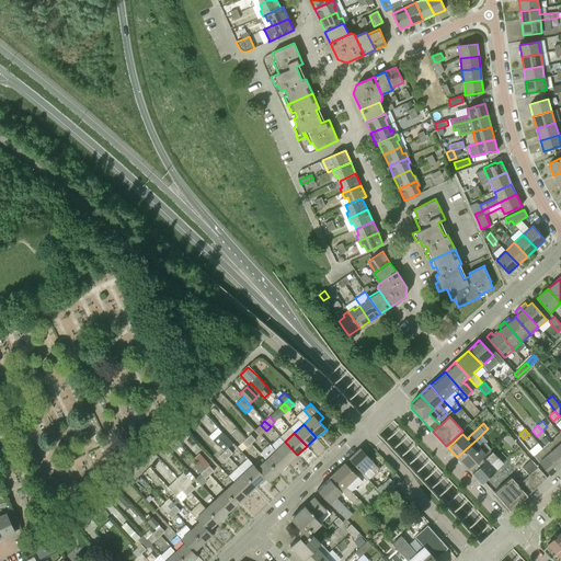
[(218,435),(213,441),(224,451),(229,457),(232,453),(228,448),(233,444),(225,434),(220,438),(218,435)]
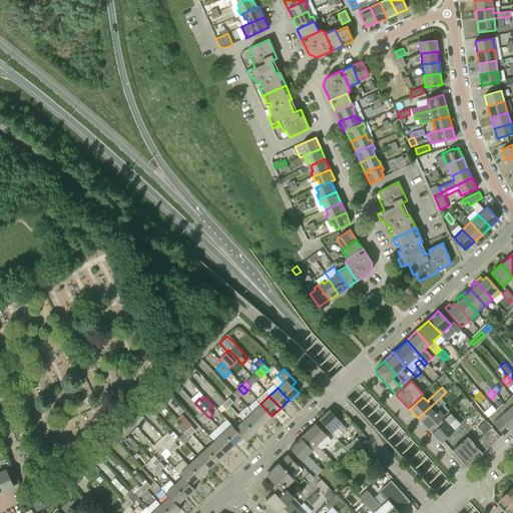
[(225,401),(229,406),(233,402),(228,397),(225,401)]
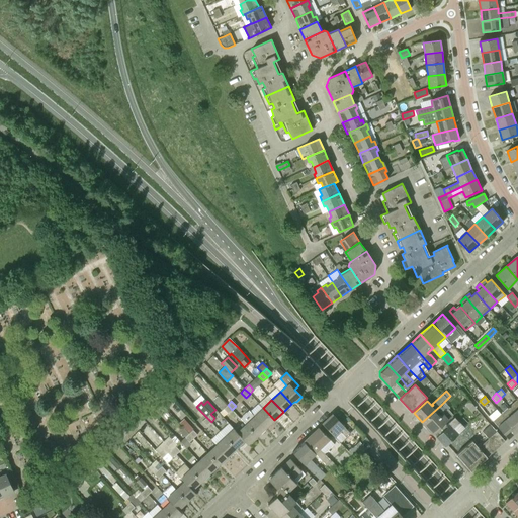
[(508,407),(517,418),(517,402),(516,401),(508,407)]
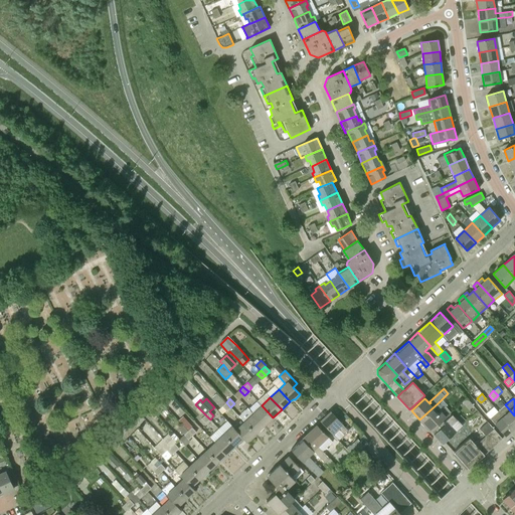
[(248,409),(265,425),(273,417),(262,405),(258,401),(248,409)]
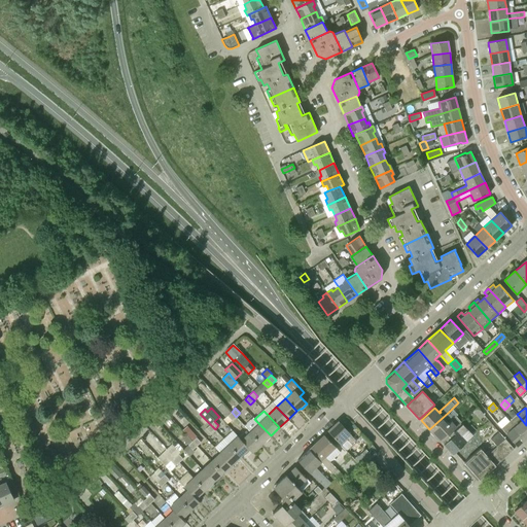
[(236,417),(232,412),(227,416),(232,421),(236,417)]
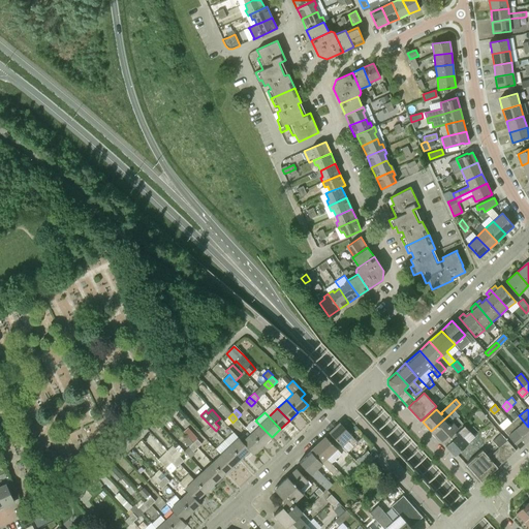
[(439,440),(443,437),(445,439),(462,425),(463,424),(458,418),(456,419),(450,413),(431,431),(439,440)]
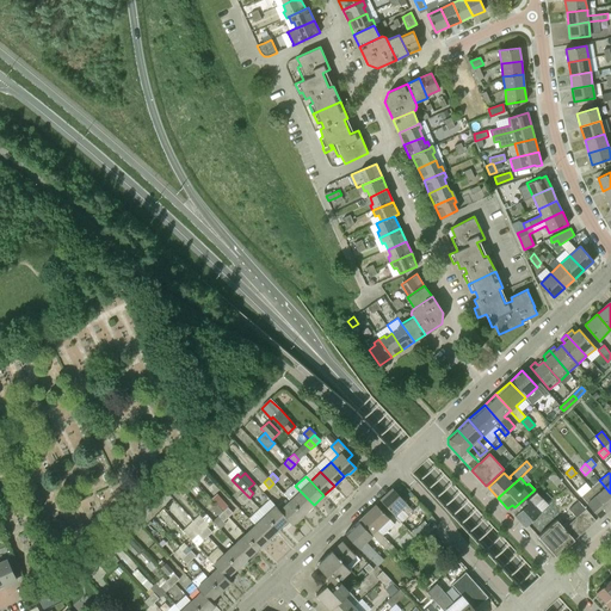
[(591,488),(609,510),(610,507),(610,493),(599,480),(591,488)]
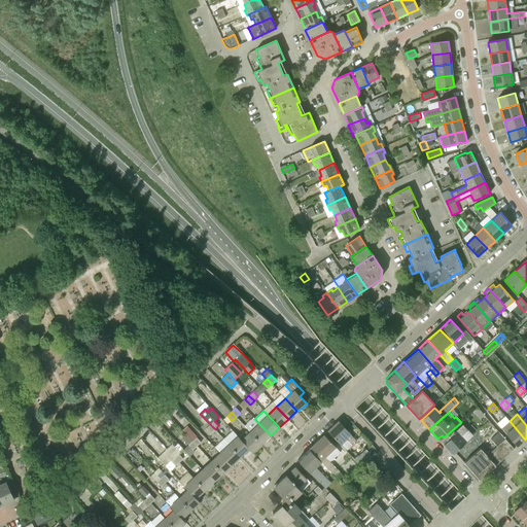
[(249,431),(261,444),(271,435),(254,419),(253,417),(244,426),(249,431)]
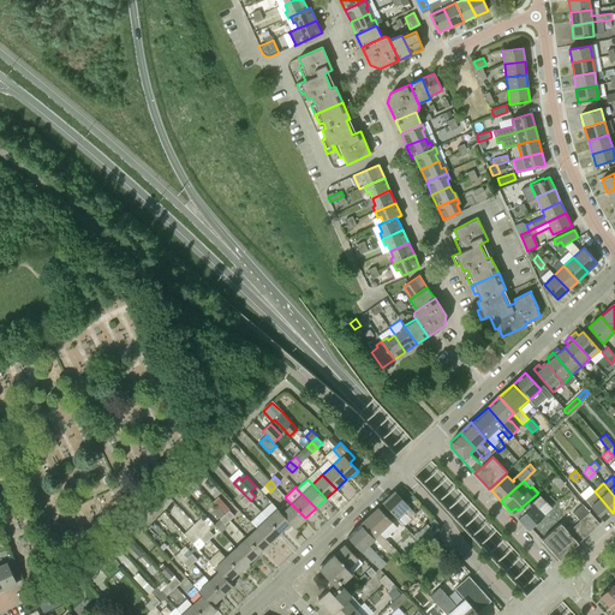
[(591,505),(590,506),(603,521),(613,513),(595,491),(585,500),(591,505)]
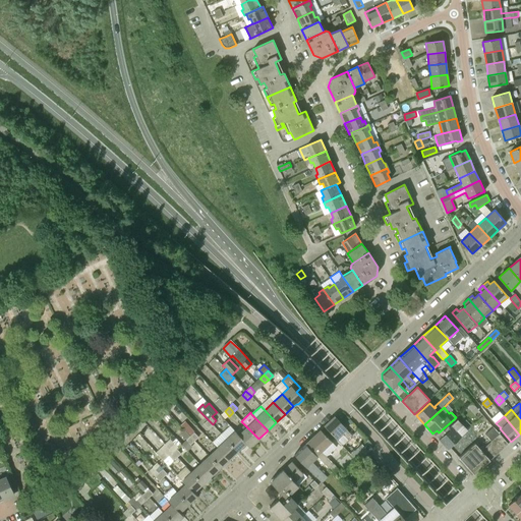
[(343,435),(347,440),(352,436),(334,417),(325,426),(337,441),(343,435)]
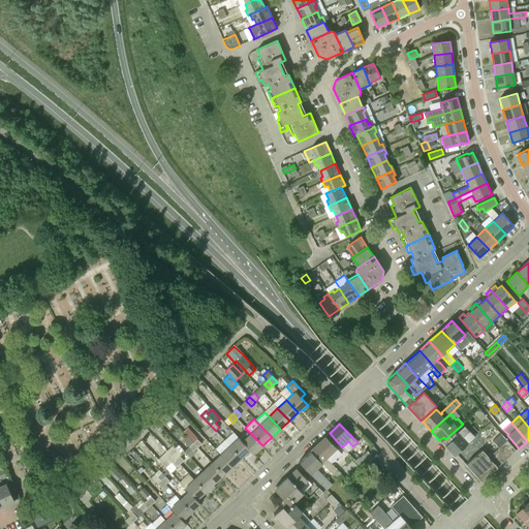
[(474,438),(462,425),(445,439),(448,443),(445,446),(455,456),(456,455),(464,447),(474,438)]
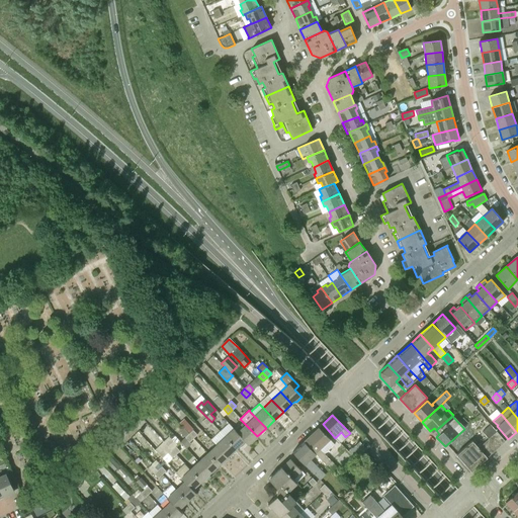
[(211,422),(206,417),(202,421),(207,426),(211,422)]
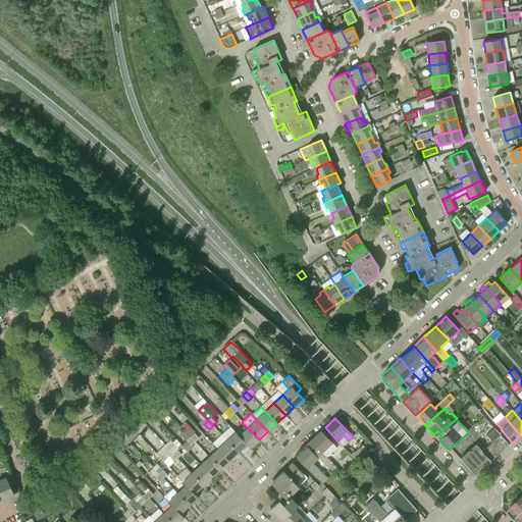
[(221,434),(238,453),(241,450),(243,450),(247,446),(251,449),(248,446),(239,435),(236,431),(235,431),(230,426),(221,434)]
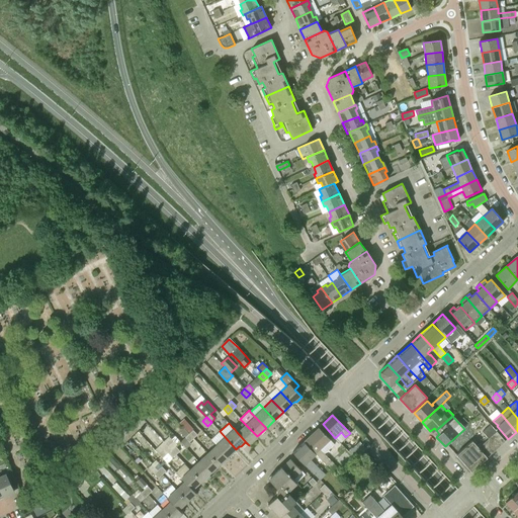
[(237,432),(246,442),(249,445),(254,441),(254,439),(257,436),(245,424),(237,432)]
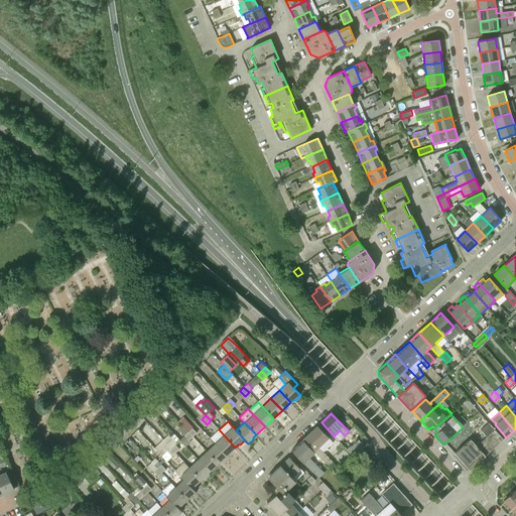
[(487,436),(491,433),(495,429),(488,423),(481,429),(487,437),(487,436)]
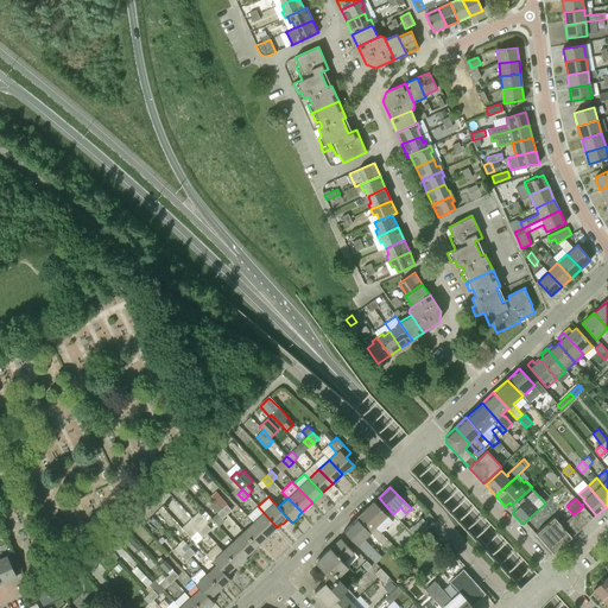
[(375,527),(387,515),(374,501),(356,518),(371,533),(384,548),(384,546),(394,557),(399,552),(375,527)]
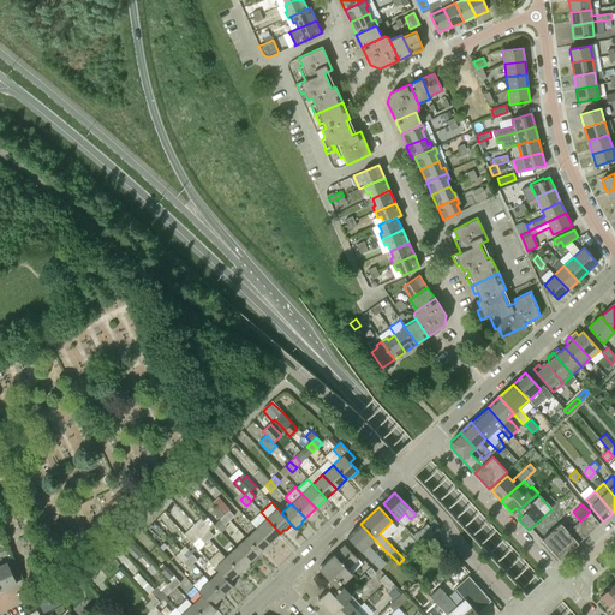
[(230,520),(225,514),(219,508),(214,512),(220,519),(225,525),(230,520)]
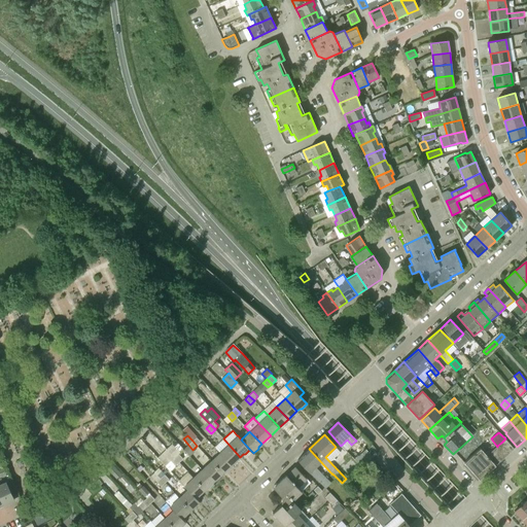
[(192,441),(197,446),(201,443),(197,437),(192,441)]
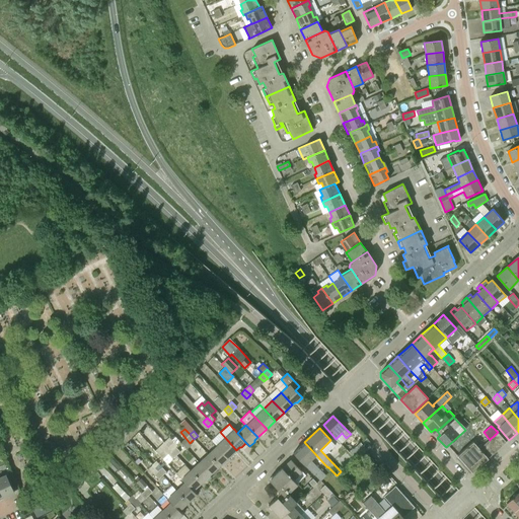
[(216,446),(228,458),(236,450),(220,432),(211,440),(216,446)]
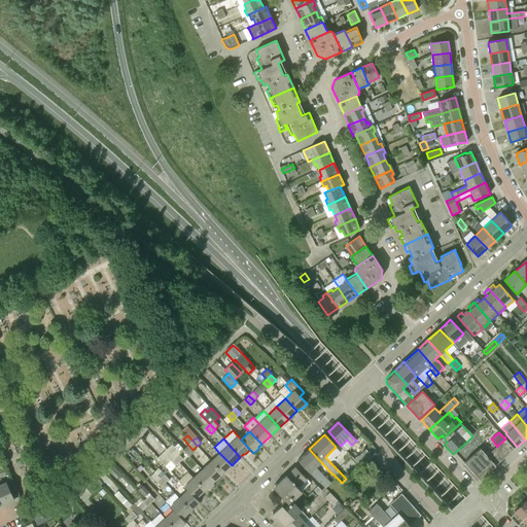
[(501,443),(510,453),(514,449),(505,438),(501,443)]
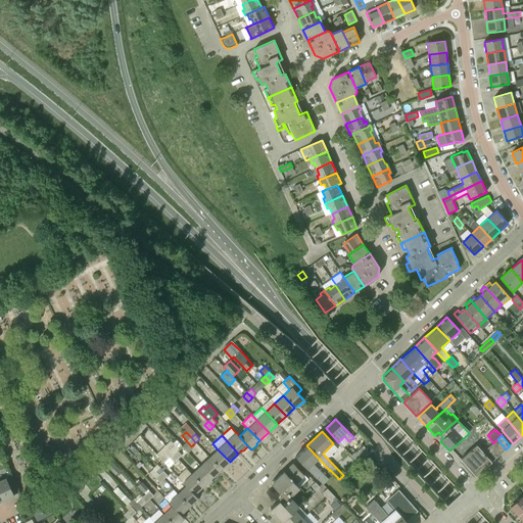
[(493,442),(502,453),(506,449),(497,439),(493,442)]
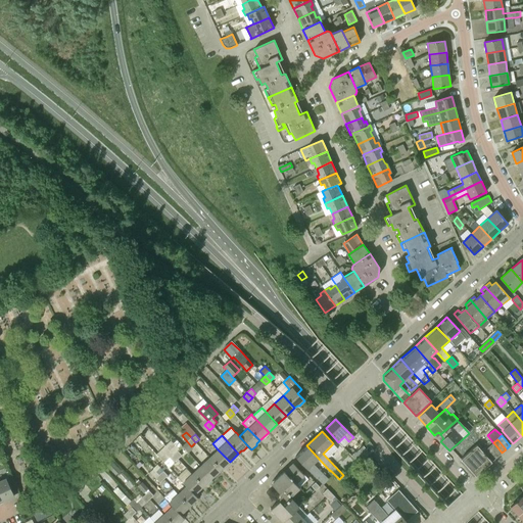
[(484,448),(479,442),(461,459),(476,476),(494,460),(485,449),(487,447),(486,446),(484,448)]
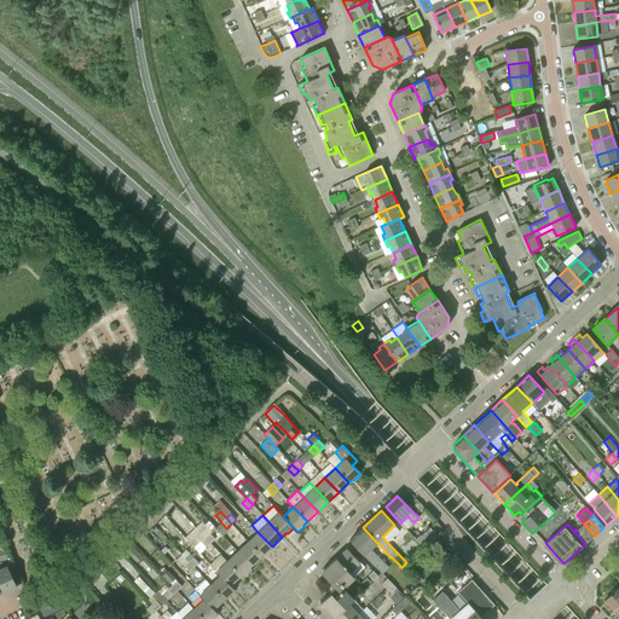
[(579,528),(590,541),(594,536),(584,524),(584,525),(579,528)]
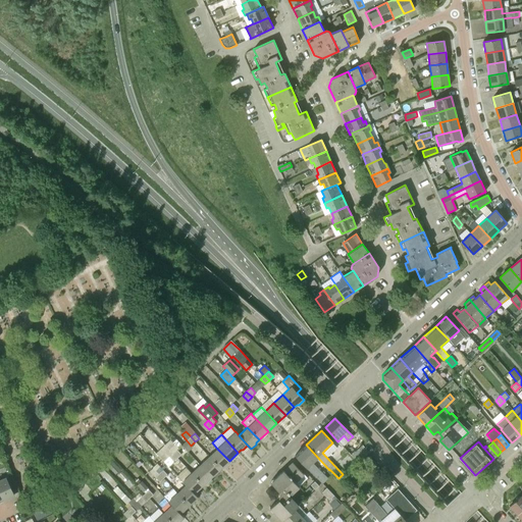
[(172,453),(165,445),(156,453),(163,462),(169,457),(173,462),(177,458),(172,453)]
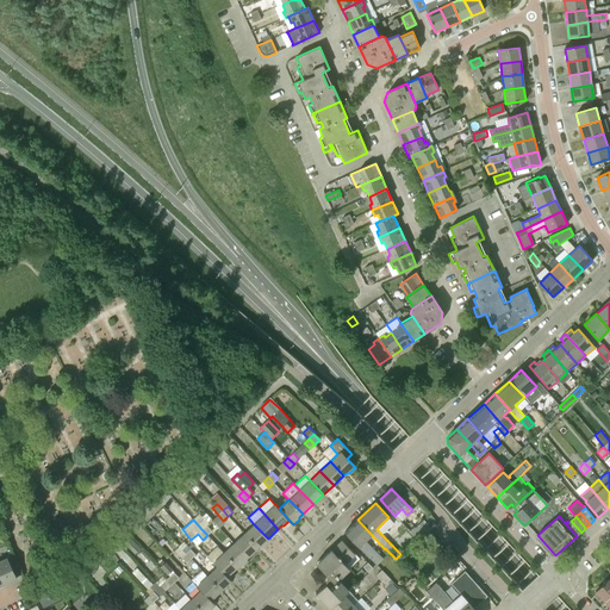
[(377,566),(384,559),(366,541),(372,535),(358,520),(344,533),(354,543),(377,566)]
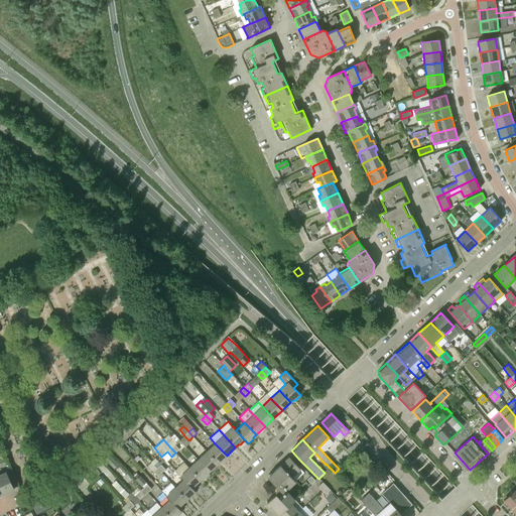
[(479,443),(488,454),(492,450),(483,440),(481,441),(479,443)]
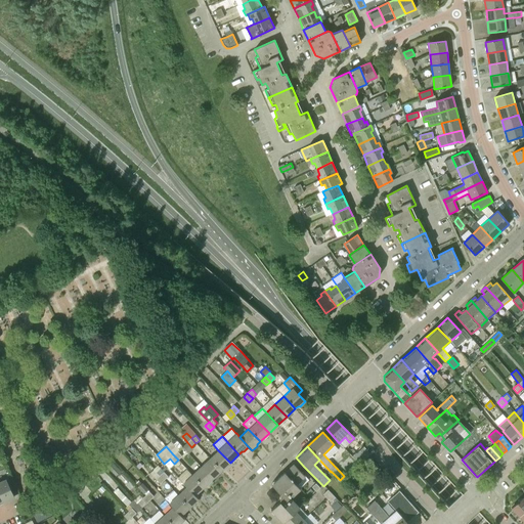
[(210,459),(221,471),(230,463),(218,450),(210,459)]
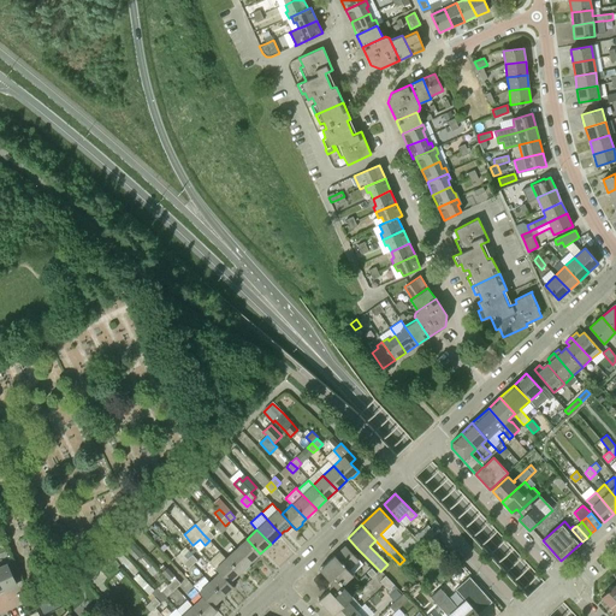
[(434,534),(430,529),(418,542),(421,546),(434,534)]
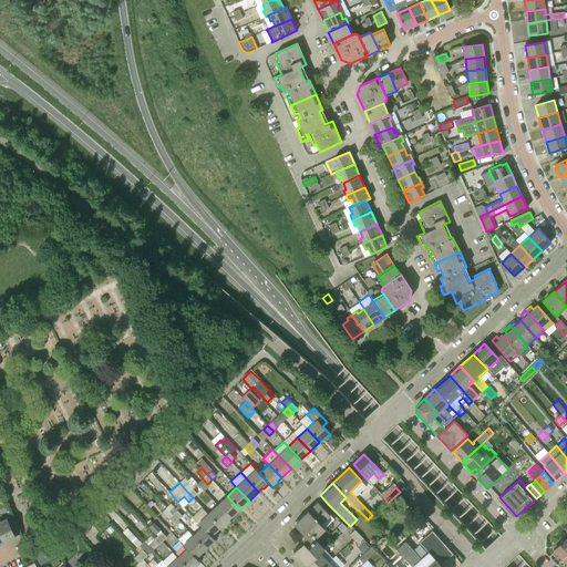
[(217,505),(229,518),(239,509),(227,496),(217,505)]
